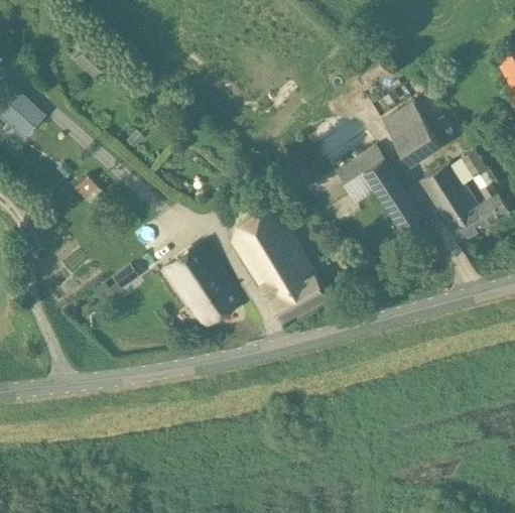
[(73,61),(91,80),(106,63),(88,46),(73,61)]
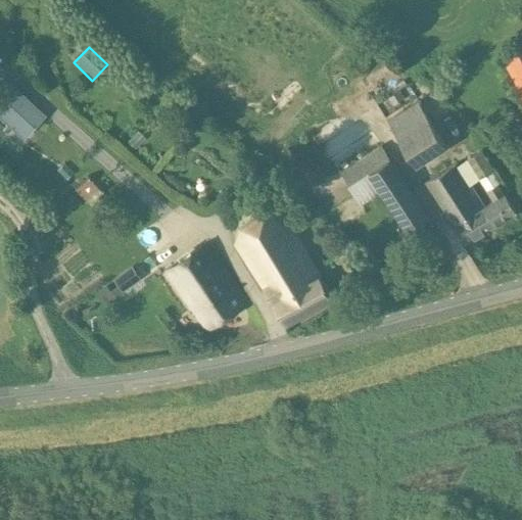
[(521,48),(503,59),(521,95),(521,48)]
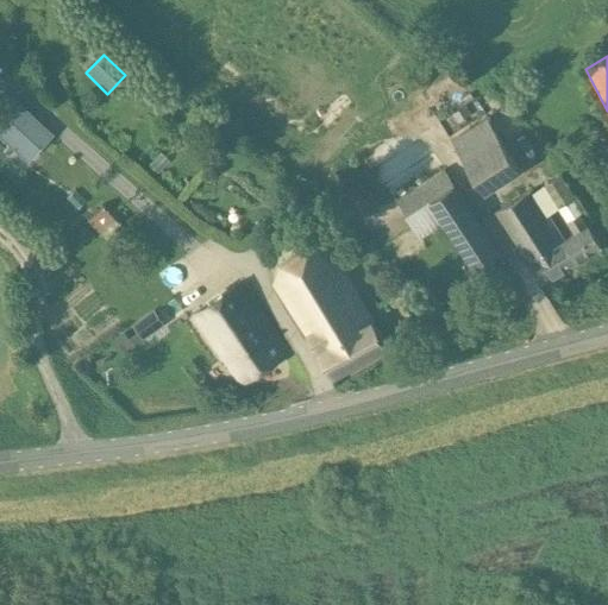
[(11,101),(0,112),(0,140),(25,164),(50,138),(11,101)]
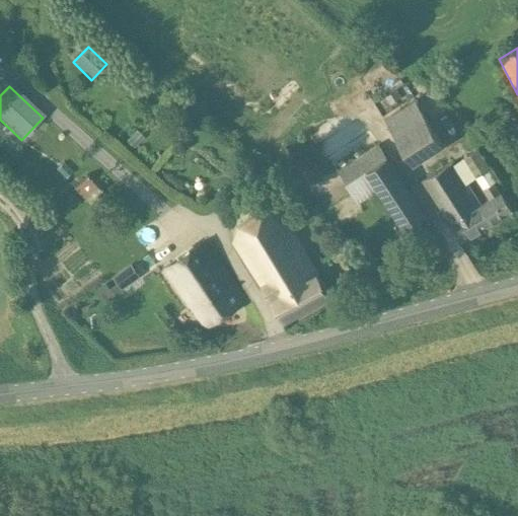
[(395,91),(384,99),(389,107),(401,100),(395,91)]
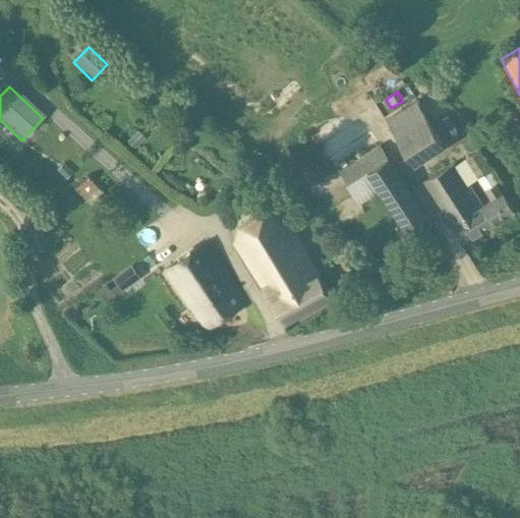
[(414,168),(445,149),(415,103),(385,123),(414,168)]
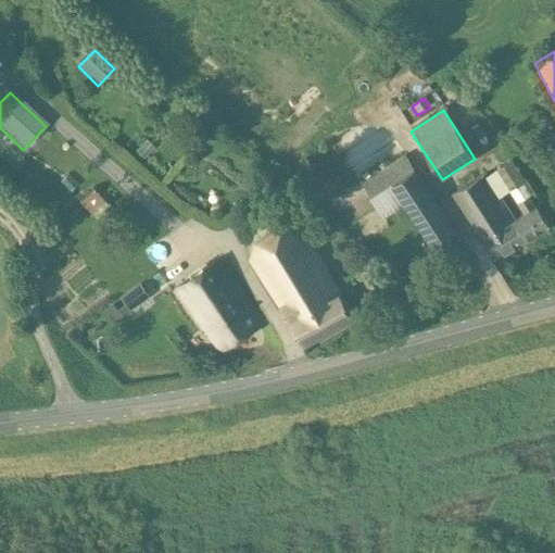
[(437,255),(459,240),(405,158),(361,186),(369,199),(391,185),(437,255)]
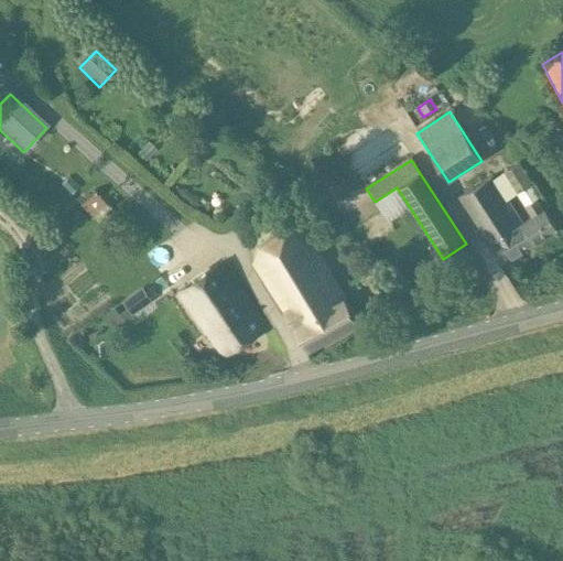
[(533,187),(519,165),(504,175),(517,197),(533,187)]
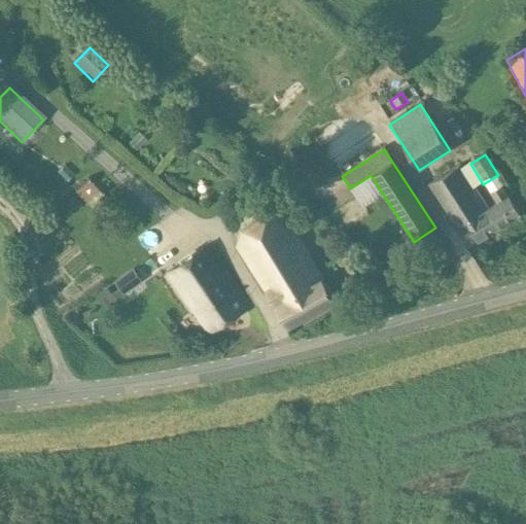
[(459,167),(428,185),(467,248),(520,215),(509,198),(507,199),(501,187),(490,195),(496,205),(487,211),(459,167)]
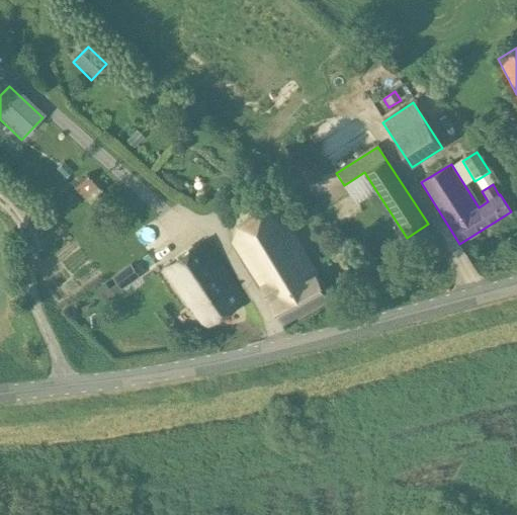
[(88,176),(76,189),(89,200),(100,188),(88,176)]
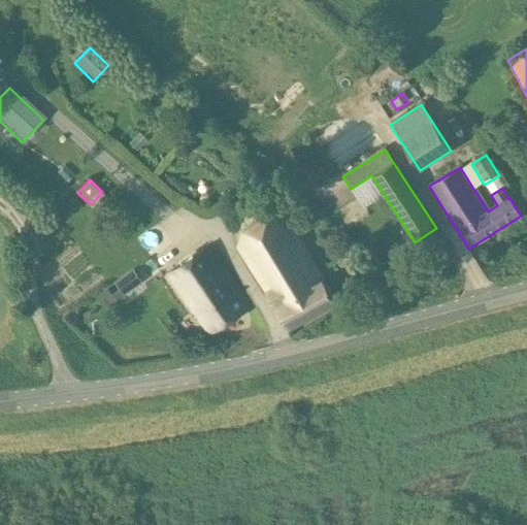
[(288,332),(335,303),(286,221),(238,249),(288,332)]
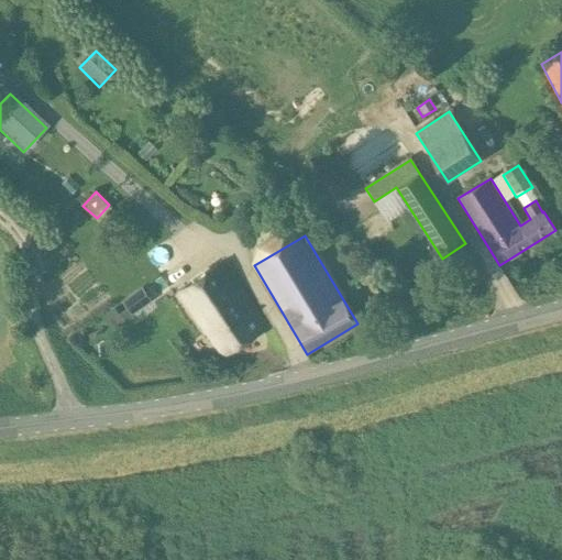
[(224,359),(266,329),(221,264),(178,294),(224,359)]
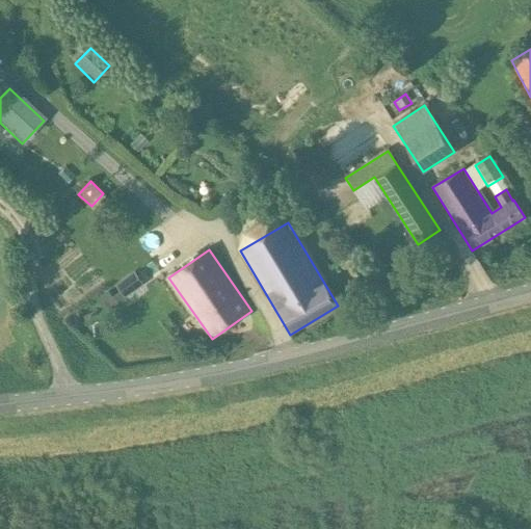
[(352,280),(363,273),(353,257),(343,263),(352,280)]
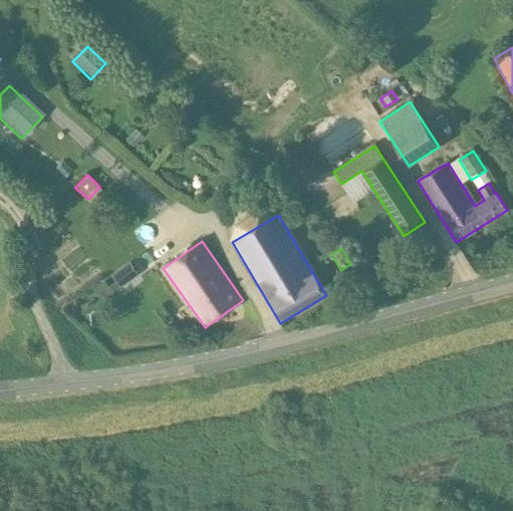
[(119,271),(111,276),(119,289),(127,284),(119,271)]
